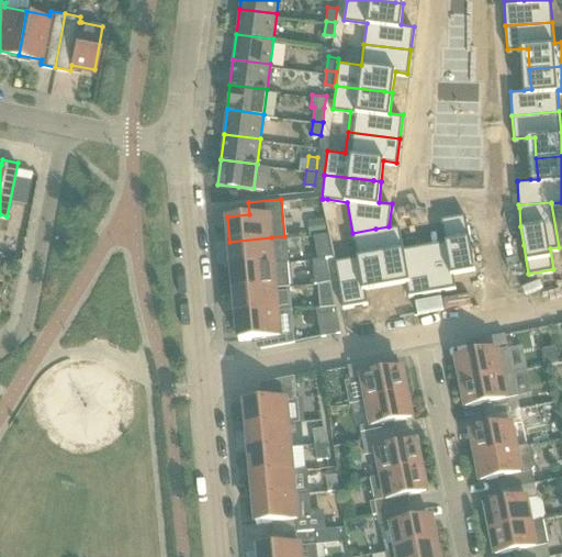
[(445,240),(424,244),(433,290),(456,286),(453,273),(475,269),(473,262),(465,213),(440,218),(445,240)]
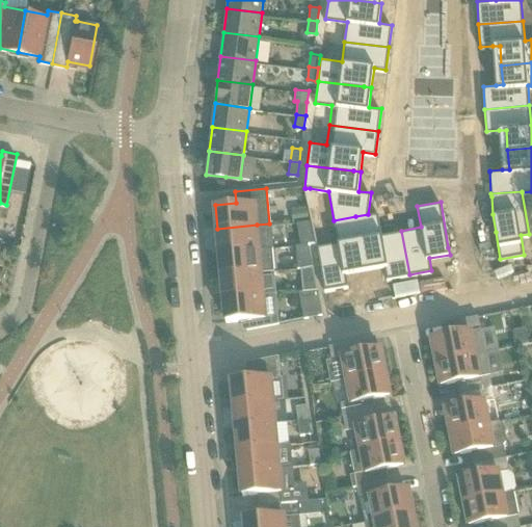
[(368,214),(355,216),(364,262),(365,269),(384,266),(387,279),(409,274),(401,231),(381,234),(378,212),(372,213),(368,214)]
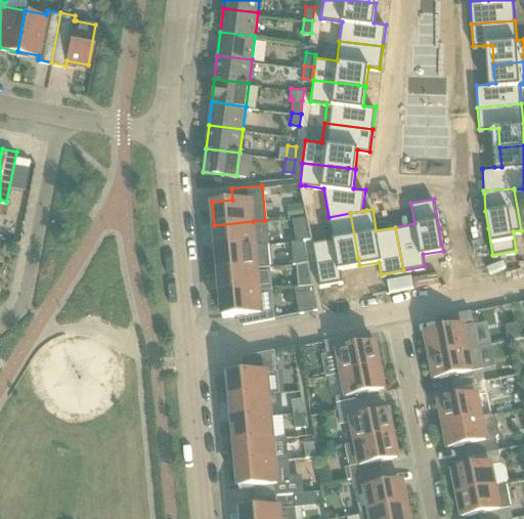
[(312,242),(319,286),(343,282),(340,269),(359,265),(358,258),(350,213),(329,217),(332,232),(333,238),(313,242),(312,242)]
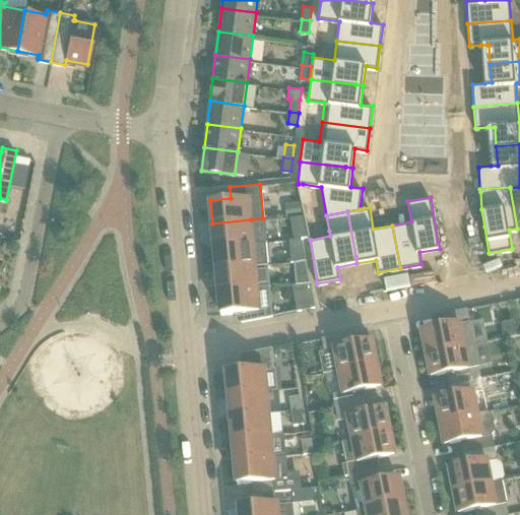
[(289,216),(294,238),(302,237),(307,235),(303,214),(289,216)]
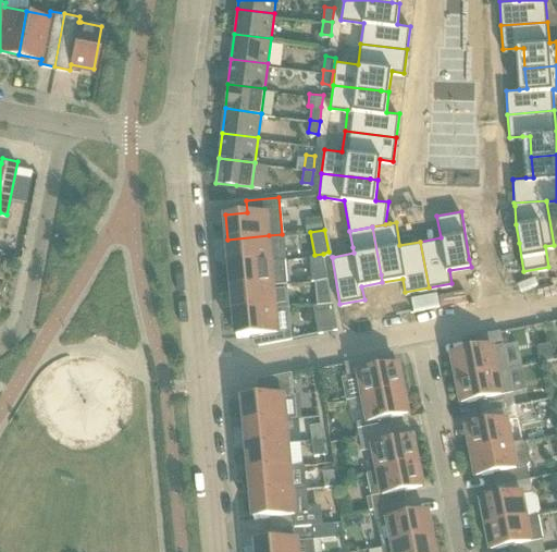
[(284,234),(282,234),(269,235),(227,240),(230,264),(285,258),(286,257),(284,234)]
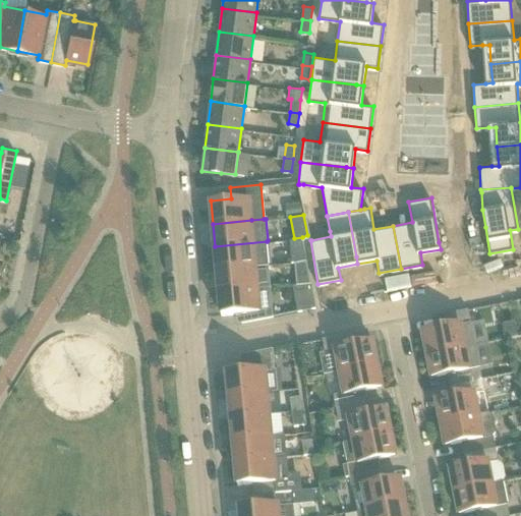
[(303,244),(302,237),(294,238),(289,238),(291,261),(294,260),(306,258),(303,244)]
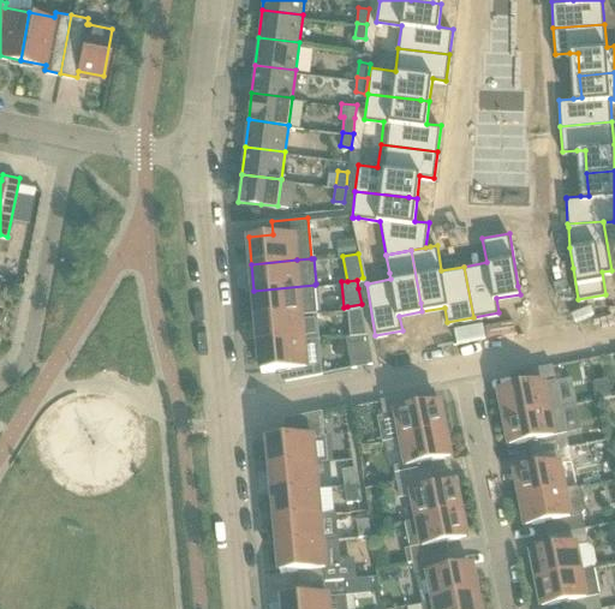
[(316,310),(315,285),(254,291),(256,316),(316,310)]
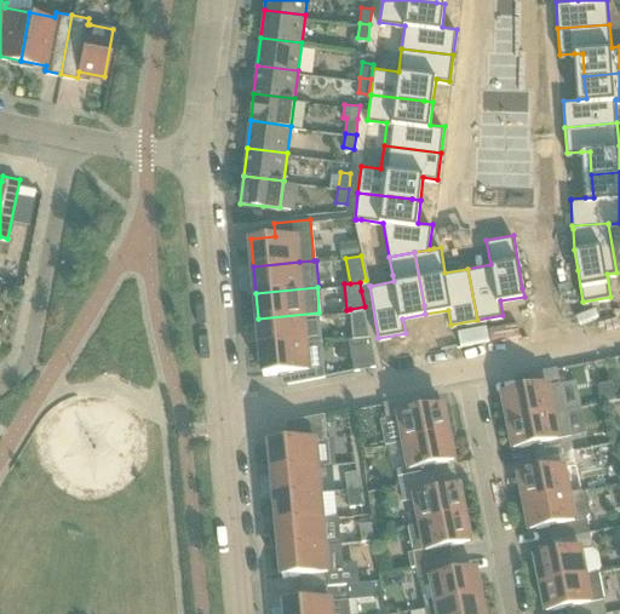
[(369,334),(365,307),(350,309),(352,337),(369,334)]
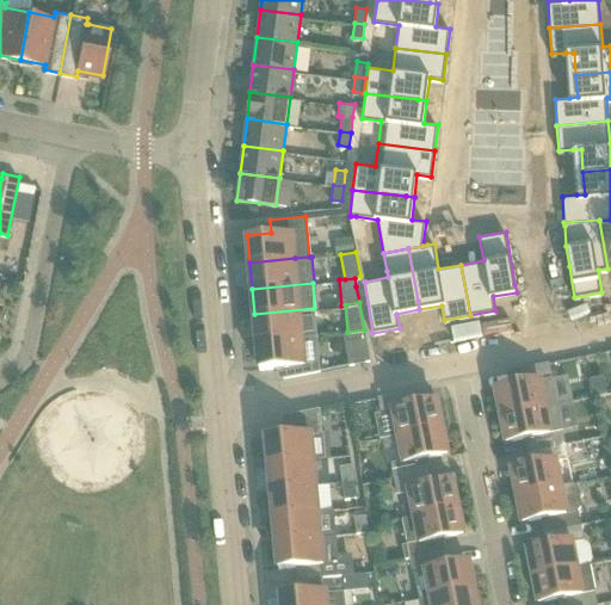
[(316,334),(314,308),(254,314),(257,340),(302,335),(316,334)]
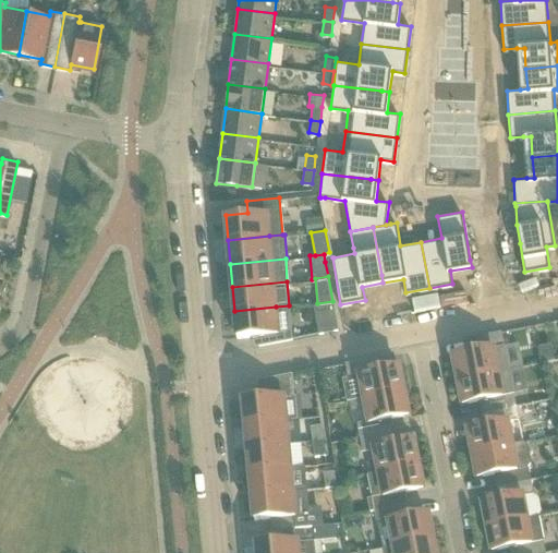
[(335,310),(332,301),(317,303),(314,303),(314,305),(315,310),(319,332),(338,327),(335,313),(335,310)]
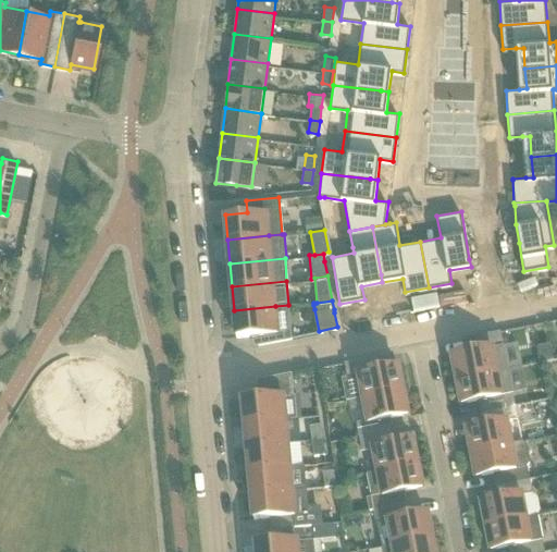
[(277,330),(275,306),(234,310),(236,334),(251,333),(252,343),(279,339),(277,330)]
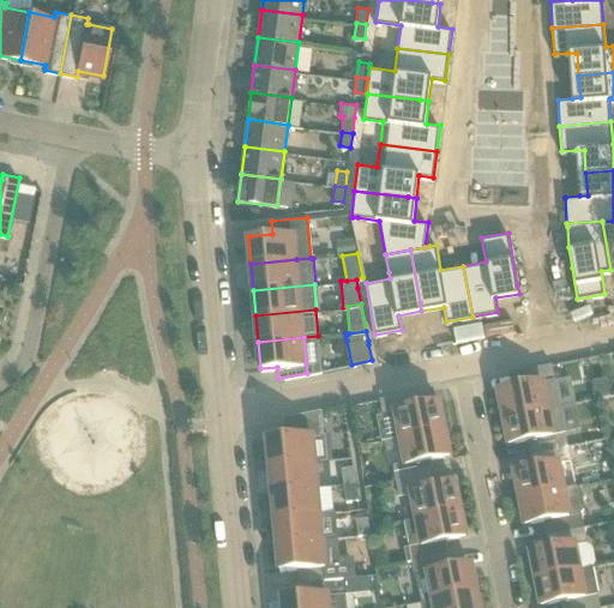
[(524,381),(501,386),(498,387),(504,414),(548,405),(542,380),(554,378),(551,362),(521,368),(524,381)]
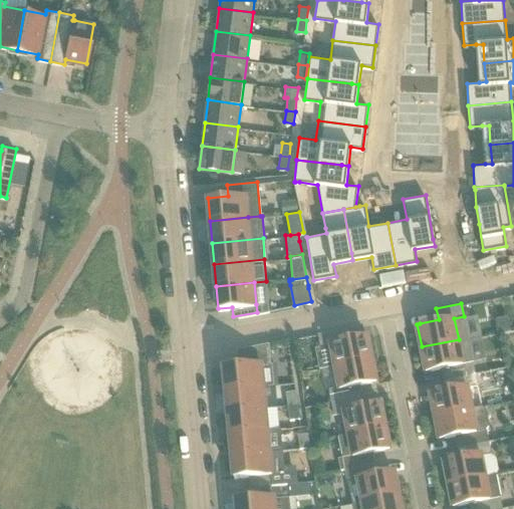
[(372,356),(368,340),(367,334),(345,338),(343,327),(318,332),(321,344),(330,343),(335,364),(372,356)]
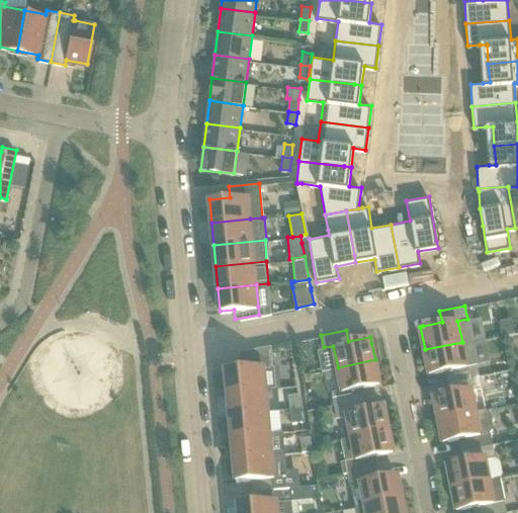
[(466,363),(462,342),(425,349),(429,372),(451,367),(453,379),(479,374),(476,361),(466,363)]
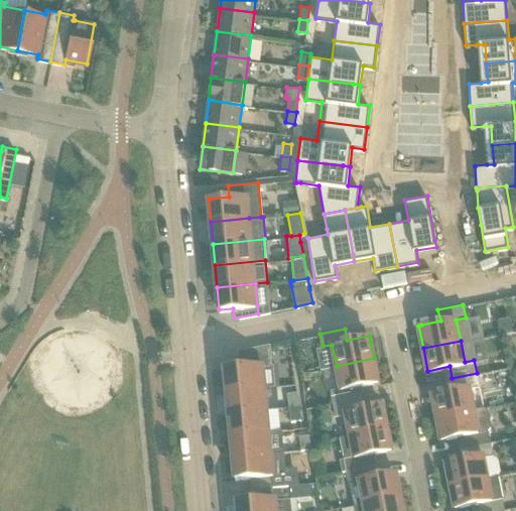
[(225,367),(227,390),(265,386),(263,365),(271,364),(269,344),(244,349),(246,365),(225,367)]
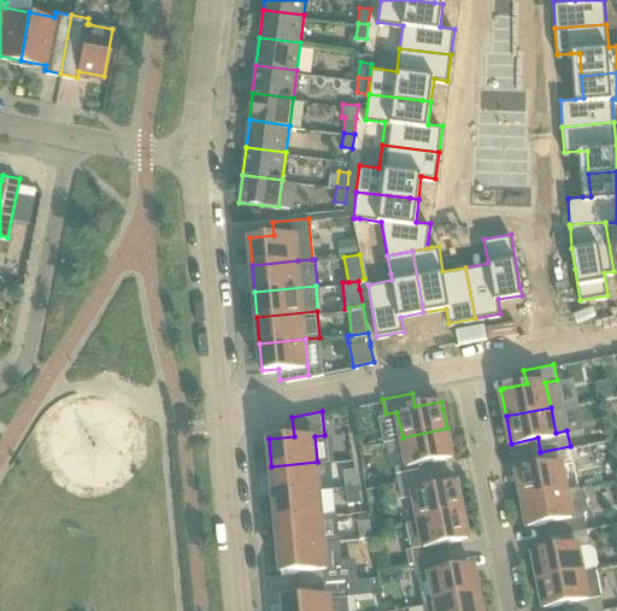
[(451,447),(447,428),(403,438),(407,463),(395,465),(399,480),(429,474),(427,460),(452,456),(451,447)]
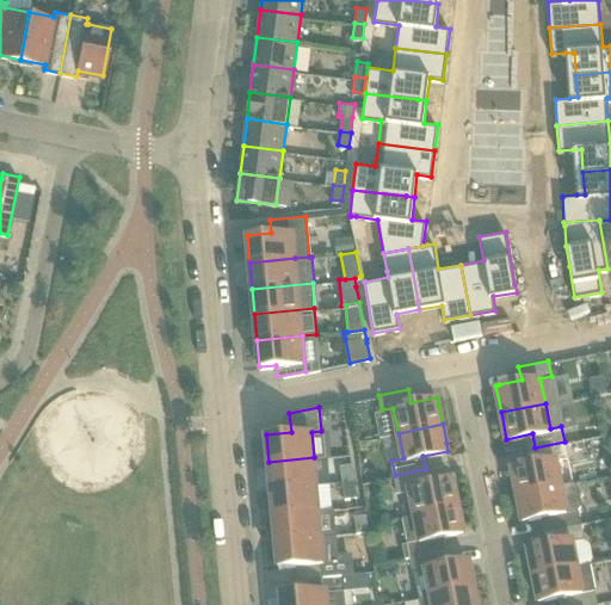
[(556,458),(567,457),(565,442),(535,448),(537,461),(512,465),(517,493),(561,483),(556,458)]
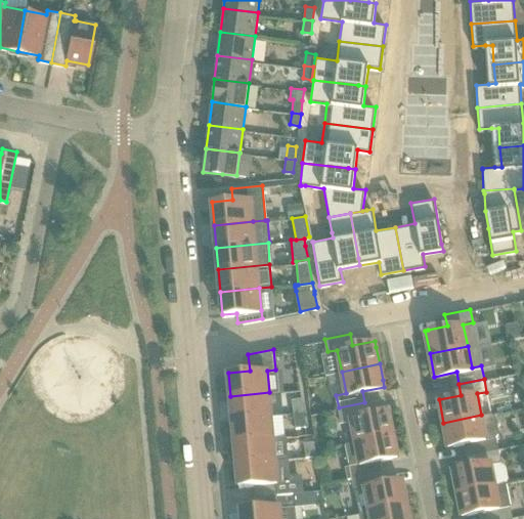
[(271,415),(269,392),(230,396),(232,418),(271,415)]
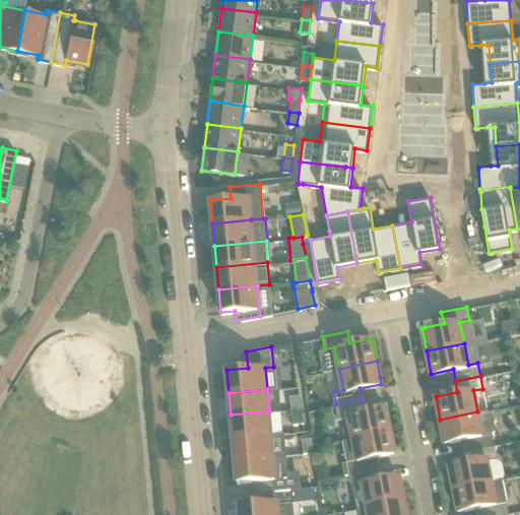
[(302,407),(300,393),(289,395),(291,408),(302,407)]
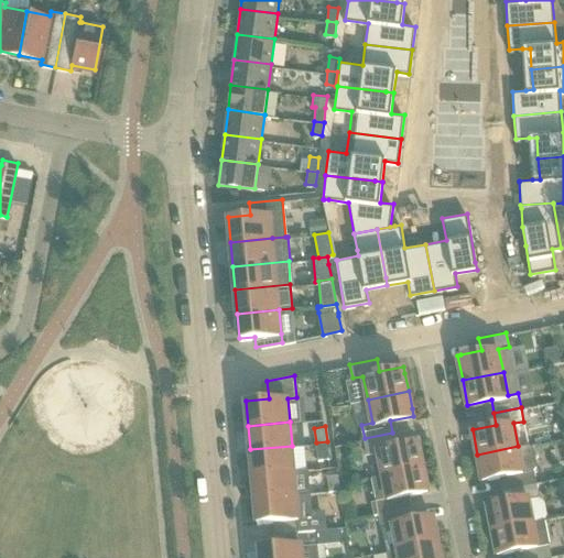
[(423,465),(420,447),(419,440),(394,445),(392,433),(365,438),(367,452),(378,450),(382,473),(423,465)]
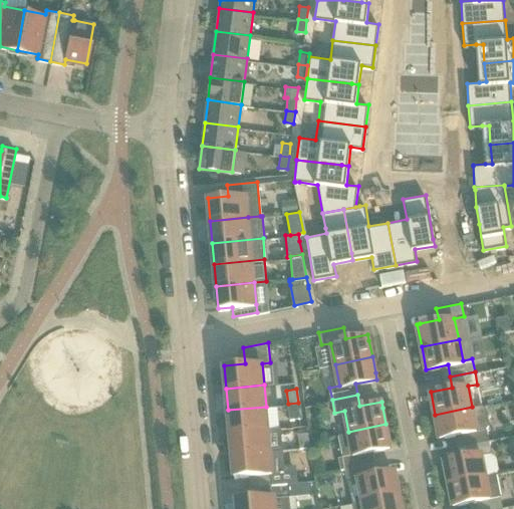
[(300,417),(298,403),(288,404),(290,418),(300,417)]
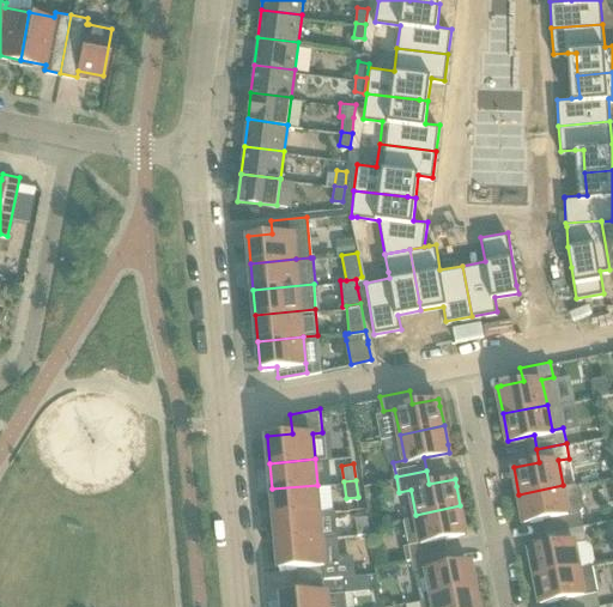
[(580,485),(575,483),(563,485),(519,495),(522,514),(523,521),(527,521),(550,516),(552,529),(582,523),(580,511),(583,505),(580,485)]
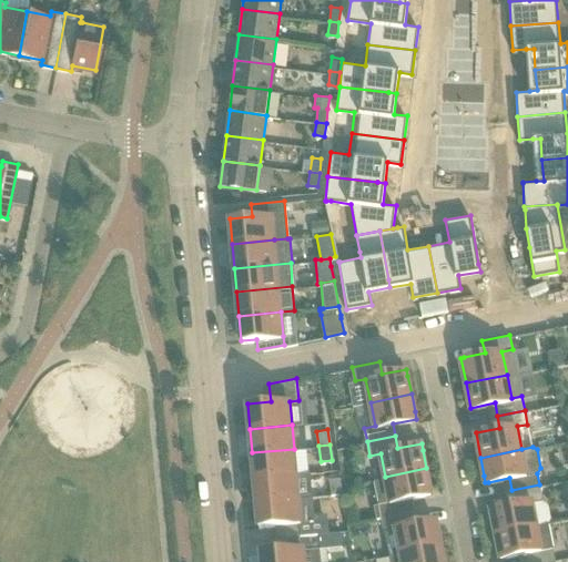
[(296,472),(294,449),(252,452),(254,477),(296,472)]
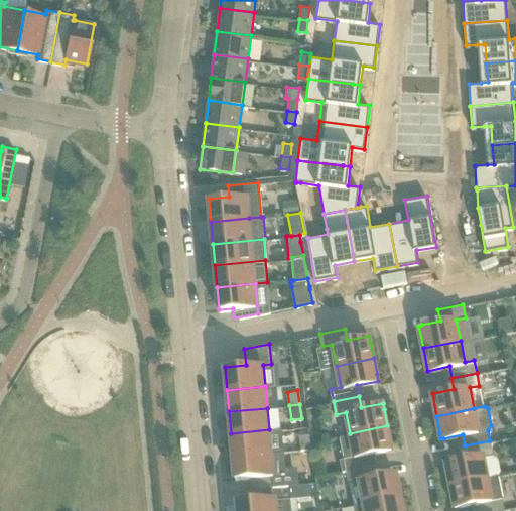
[(392,449),(387,425),(350,433),(350,434),(339,436),(343,455),(344,454),(345,457),(339,458),(341,470),(347,469),(372,464),(370,453),(389,449),(392,449)]
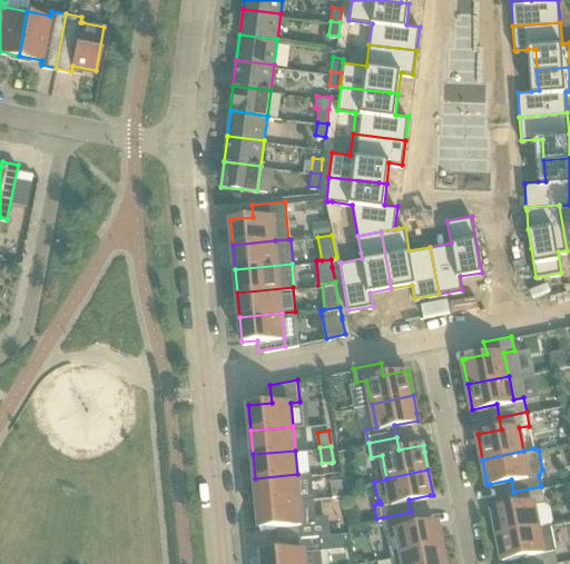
[(300,498),(297,474),(255,478),(257,502),(300,498)]
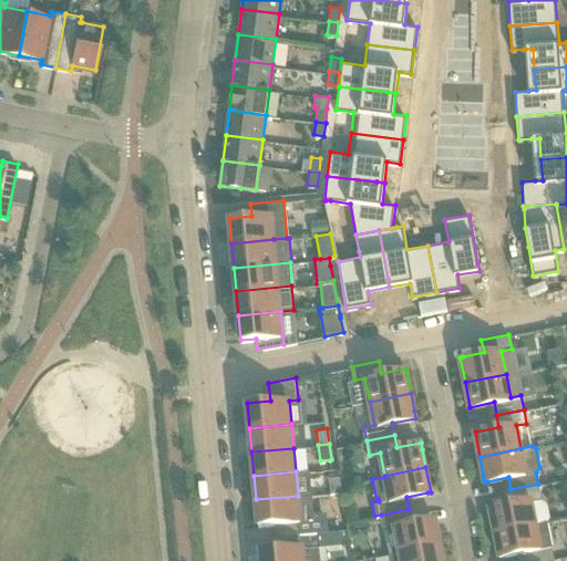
[(329,477),(331,492),(342,490),(341,485),(340,475),(329,477)]
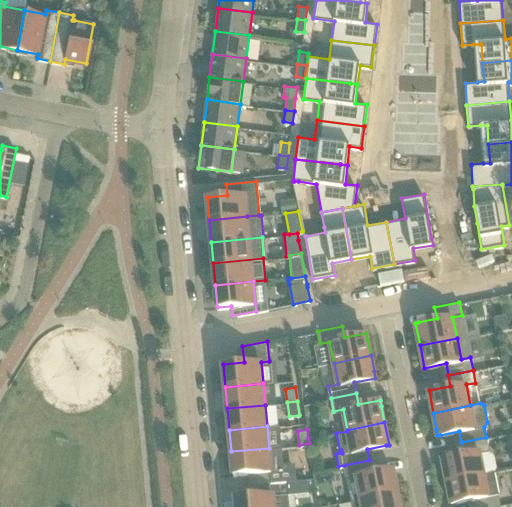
[(494,454),(489,450),(486,437),(461,442),(464,453),(442,457),(447,480),(493,471),(497,466),(494,454)]
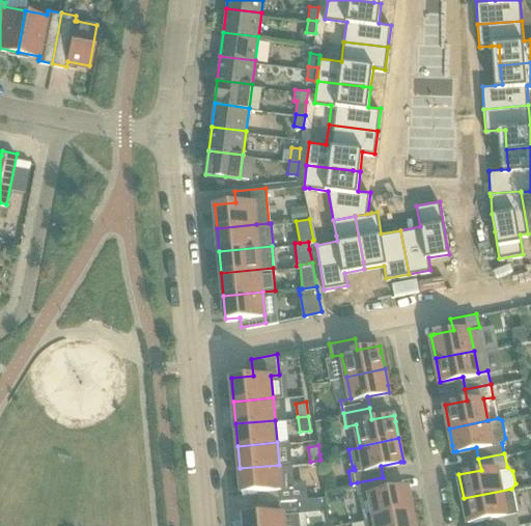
[(279,465),(240,468),(242,492),(263,490),(264,501),(298,498),(307,497),(305,479),(294,480),(291,463),(279,465)]
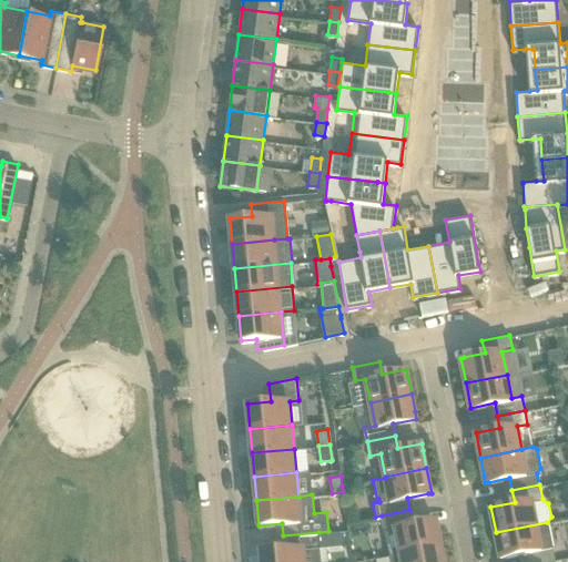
[(440,543),(437,525),(436,518),(412,523),(409,510),(382,515),(389,553),(440,543)]
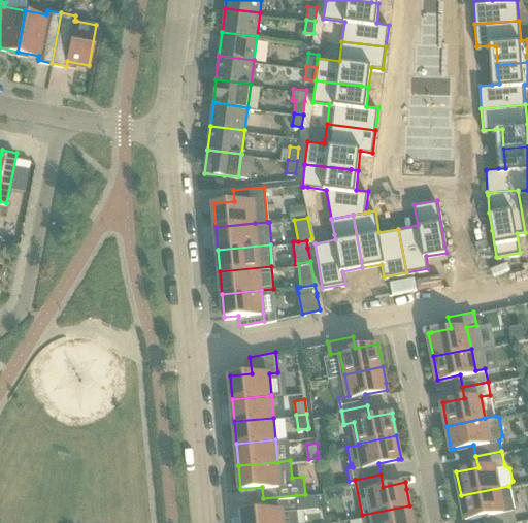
[(507,487),(508,486),(461,495),(465,518),(488,514),(489,522),(501,522),(516,520),(513,508),(509,508),(505,487),(507,487)]
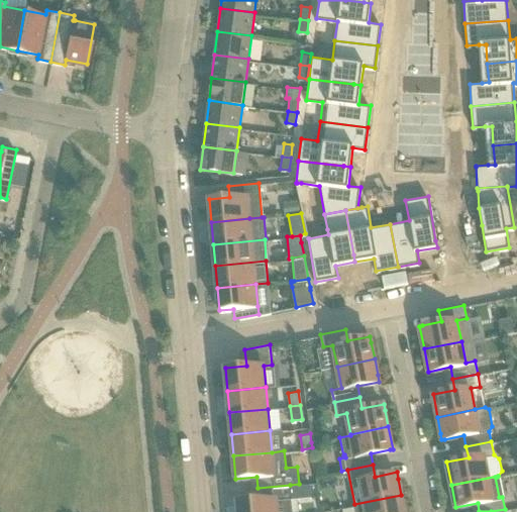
[(292,511),(290,485),(257,488),(259,499),(237,501),(238,511),(292,511)]
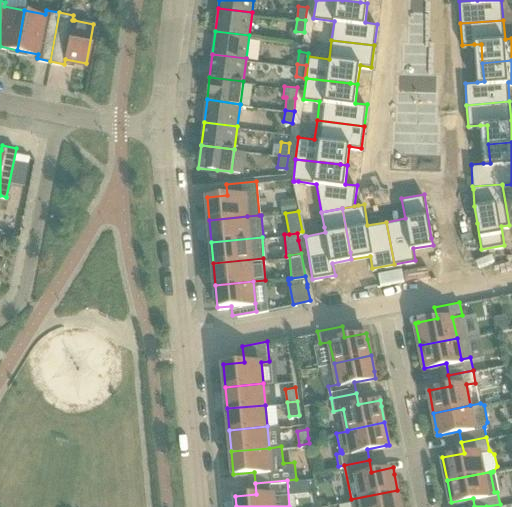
[(360,497),(351,499),(352,506),(400,506),(401,506),(397,490),(360,497)]
